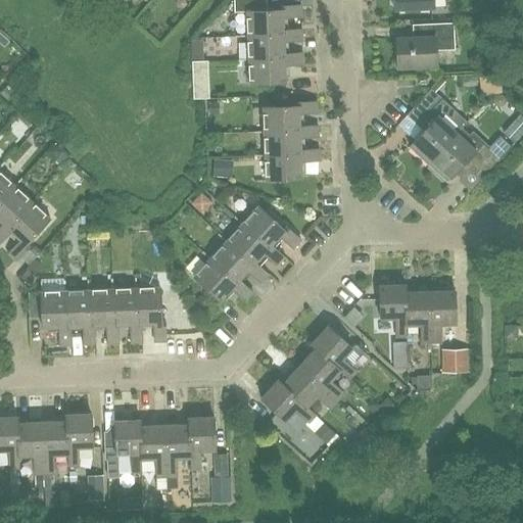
[(268,11),(267,0),(234,0),(235,13),(246,12),(247,32),(283,31),(283,18),(301,18),(301,6),(282,7),(282,11),(268,11)]
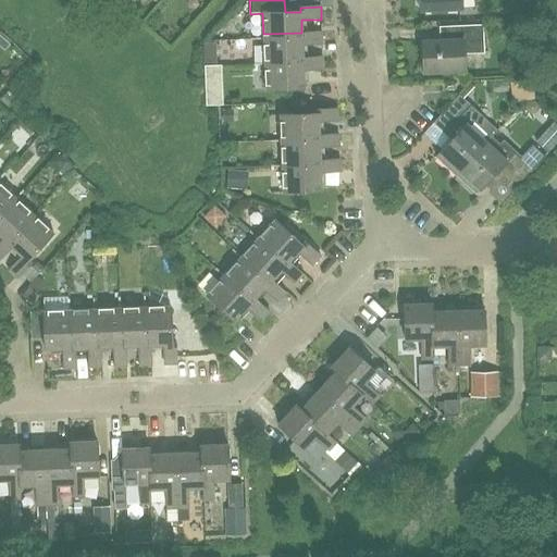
[(419,0),(420,10),(460,9),(459,0),(419,0)]
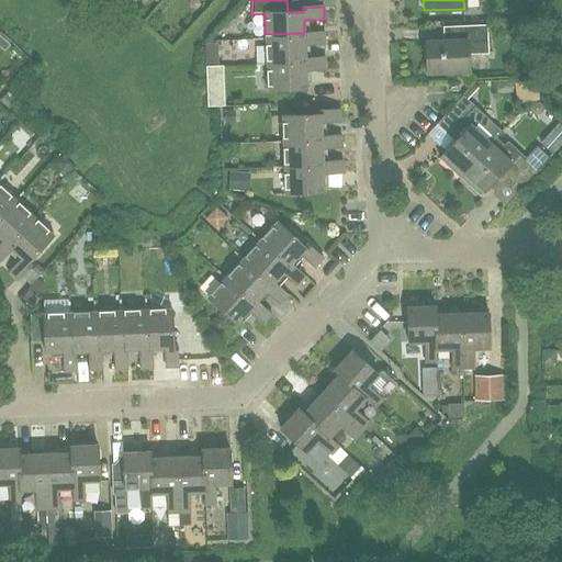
[(426,72),(468,71),(468,55),(489,54),(487,25),(456,26),(456,43),(426,43),(426,72)]
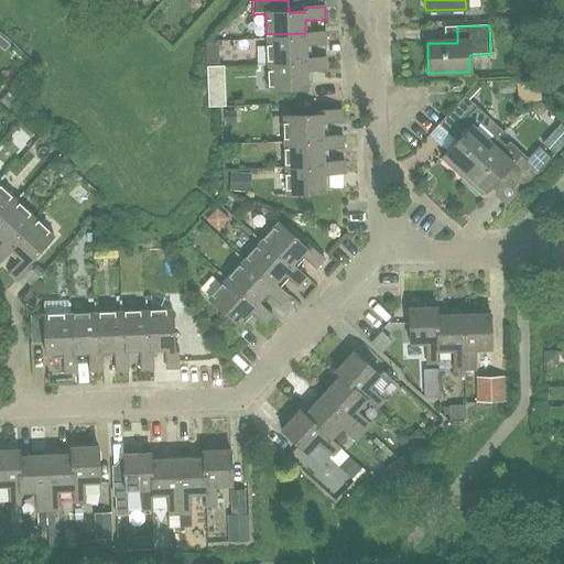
[(268,61),(306,58),(306,45),(326,45),(326,32),(305,33),(267,34),(268,61)]
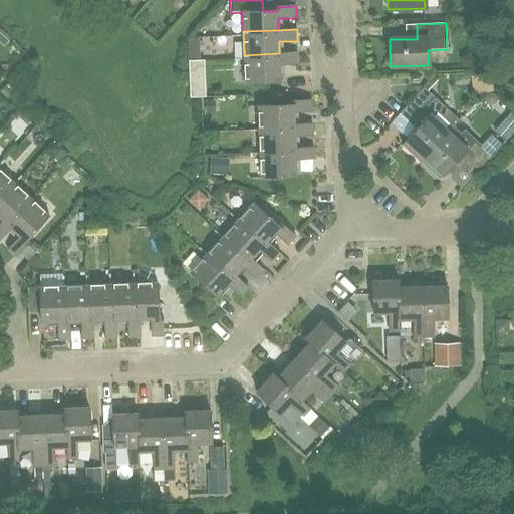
[(245,83),(280,81),(280,65),(298,64),(297,53),(279,53),(244,55),(245,83)]
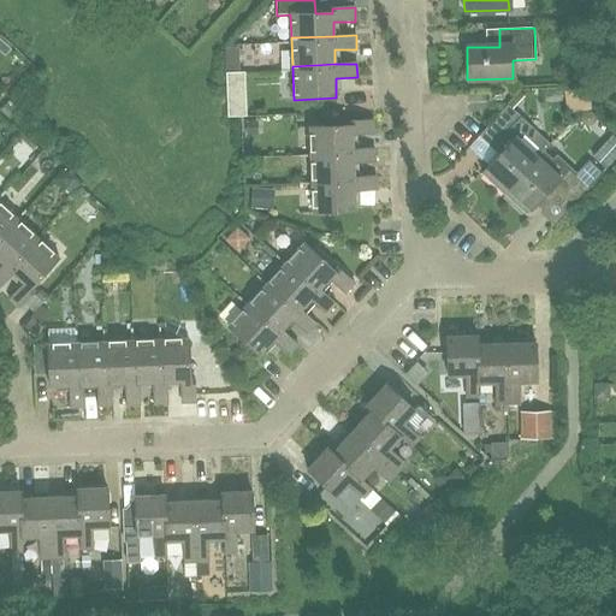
[(0,108),(9,117),(17,108),(7,100),(0,108)]
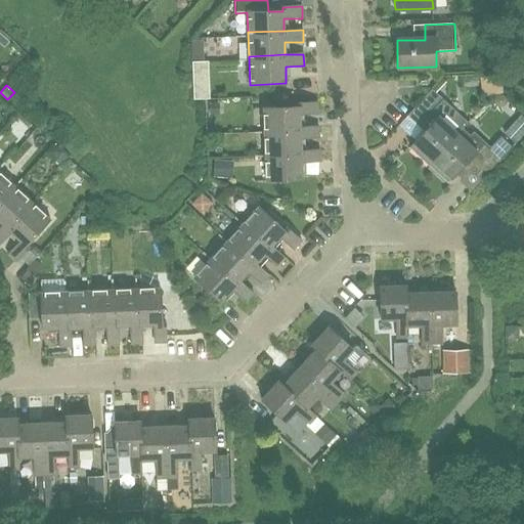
[(457,134),(463,128),(468,123),(431,89),(411,111),(429,126),(412,144),(413,144),(410,148),(429,165),(457,134)]
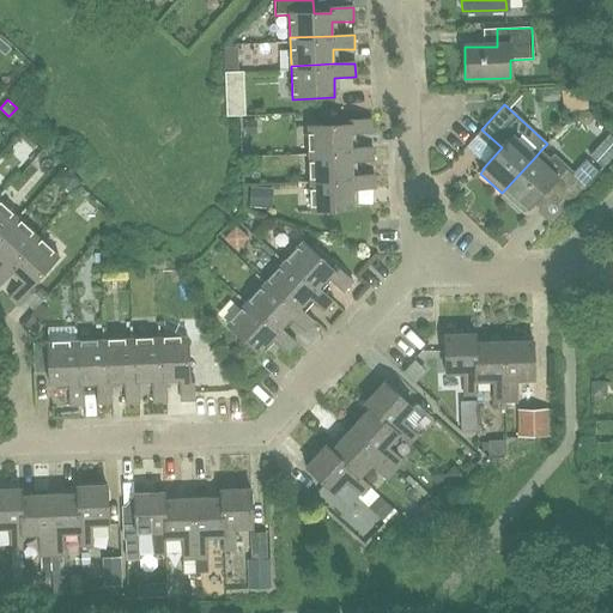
[(592,121),(592,116),(588,113),(582,113),(578,116),(578,122),(582,126),(588,126),(592,121)]
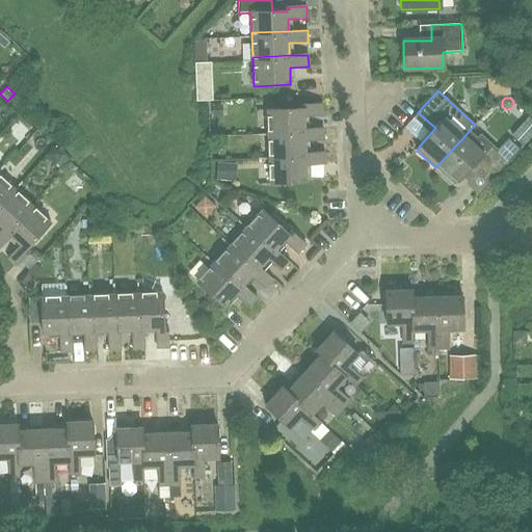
[(268,130),(304,129),(303,116),(322,115),(322,104),(302,105),(302,109),(267,110),(268,130)]
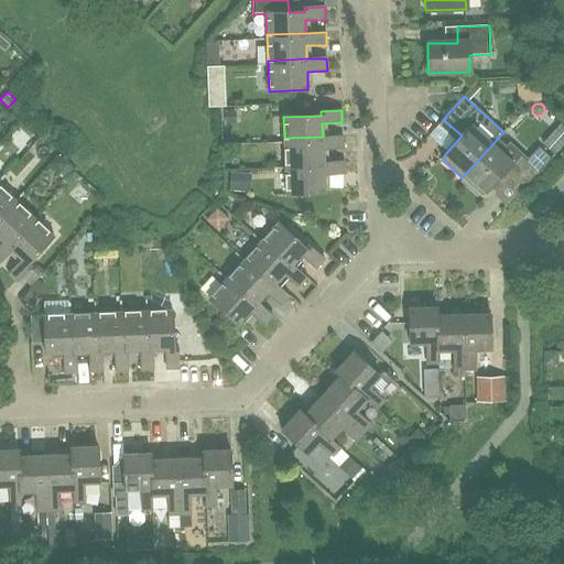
[(235,123),(235,111),(225,111),(226,123),(235,123)]
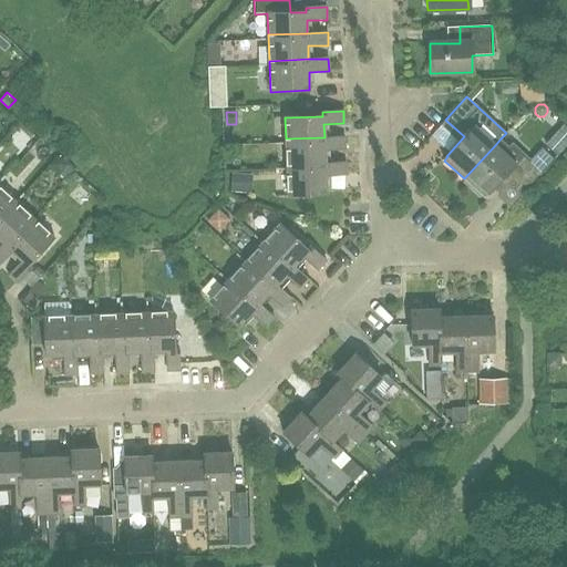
[(566,129),(555,147),(566,154),(566,129)]
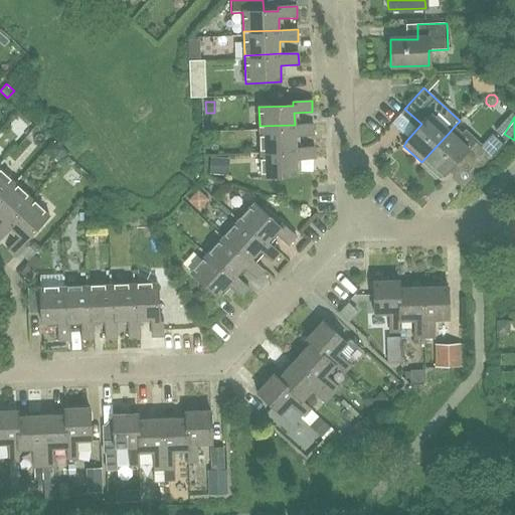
[(260,149),(296,148),(295,136),(313,135),(313,124),(295,125),(260,126),(260,149)]
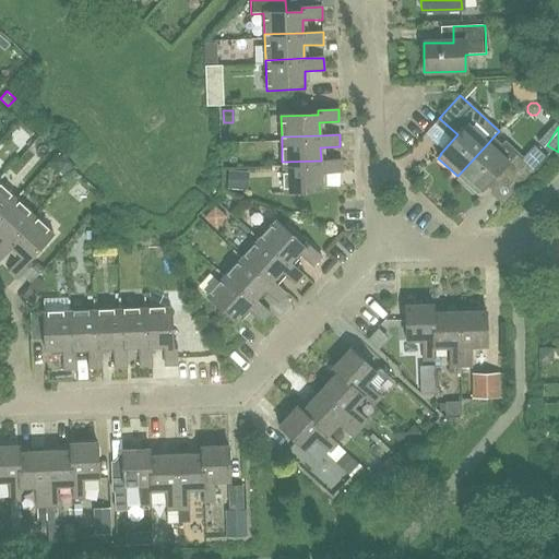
[(524,157),(506,140),(496,151),(488,143),(458,176),(477,194),(482,191),(499,173),(516,189),(537,167),(547,156),(534,145),(524,157)]
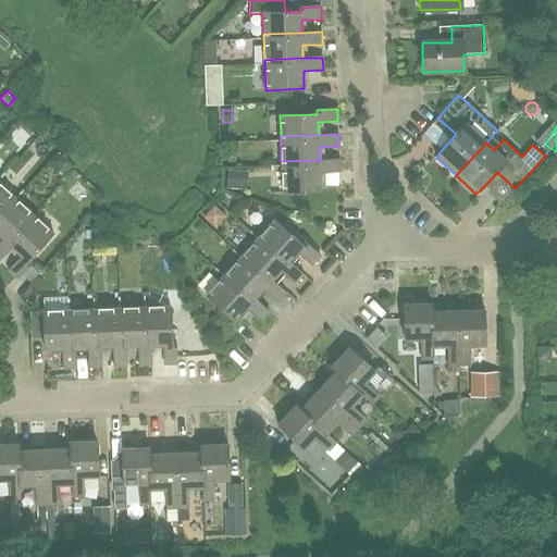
[(53,156),(48,150),(42,157),(48,161),(53,156)]
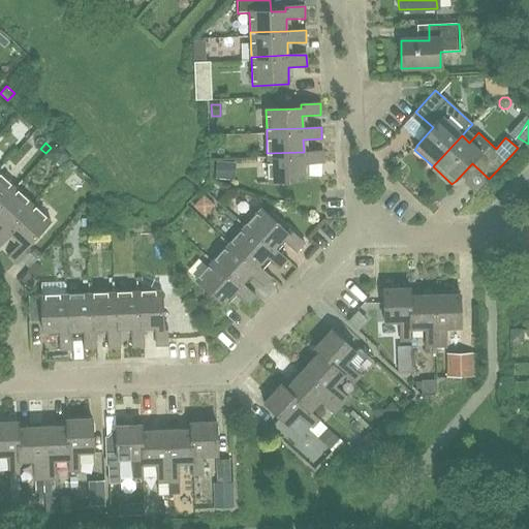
[(58,159),(62,155),(54,148),(47,155),(51,159),(58,159)]
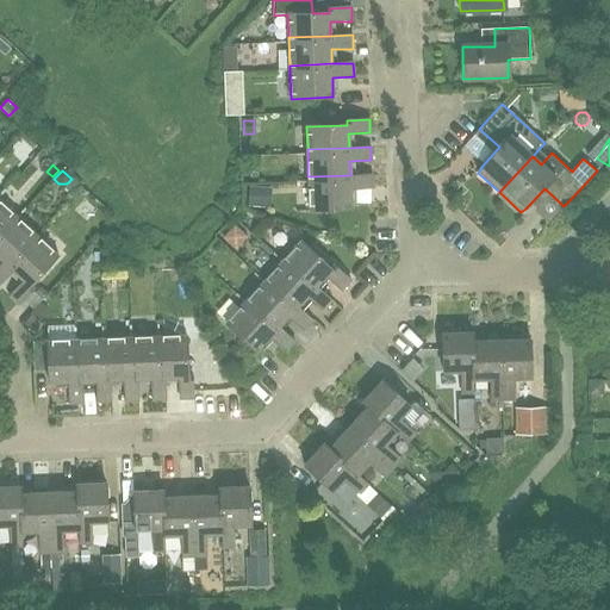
[(310,210),(352,209),(350,188),(372,188),(372,174),(350,175),(307,176),(310,210)]
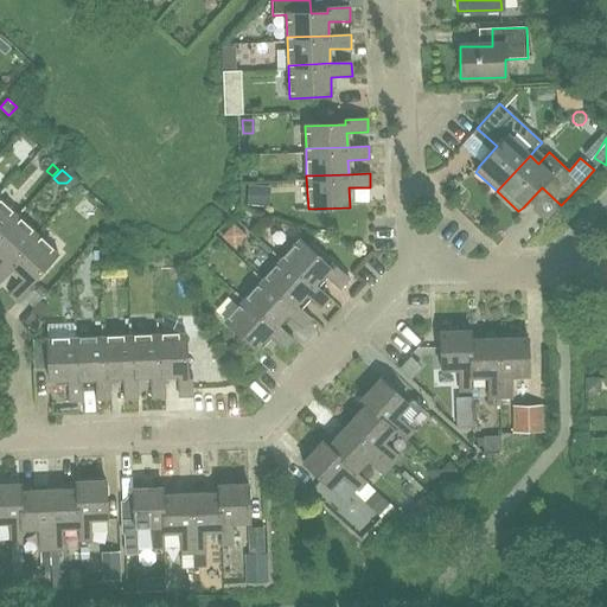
[(267,206),(268,187),(247,186),(246,205),(267,206)]
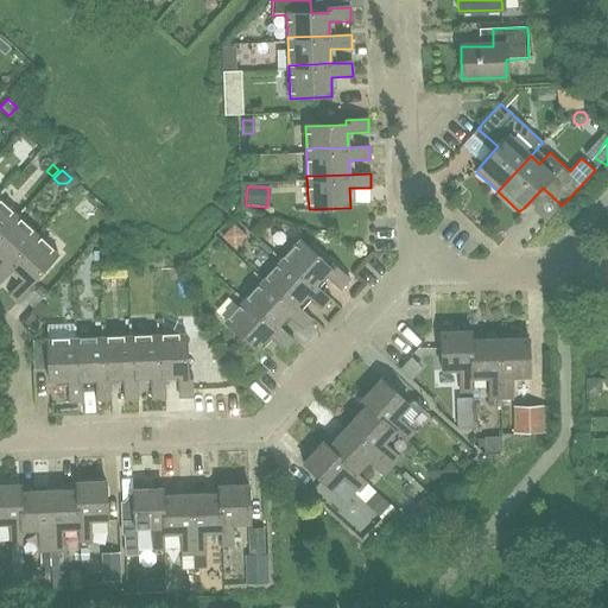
[(0,235),(18,217),(0,200),(0,235)]
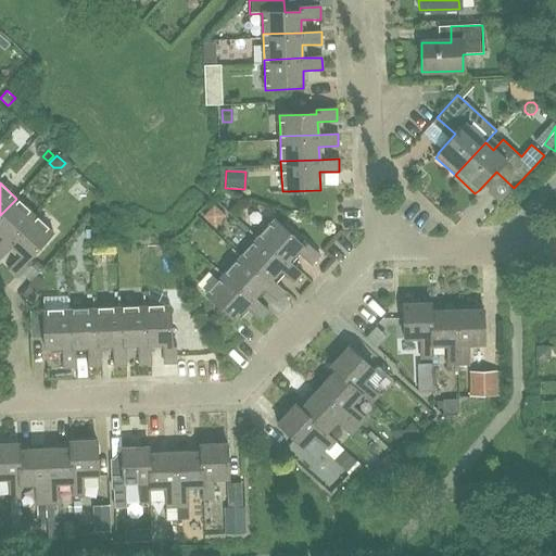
[(0,252),(35,215),(16,199),(0,215),(0,236),(3,239),(0,242),(0,252)]
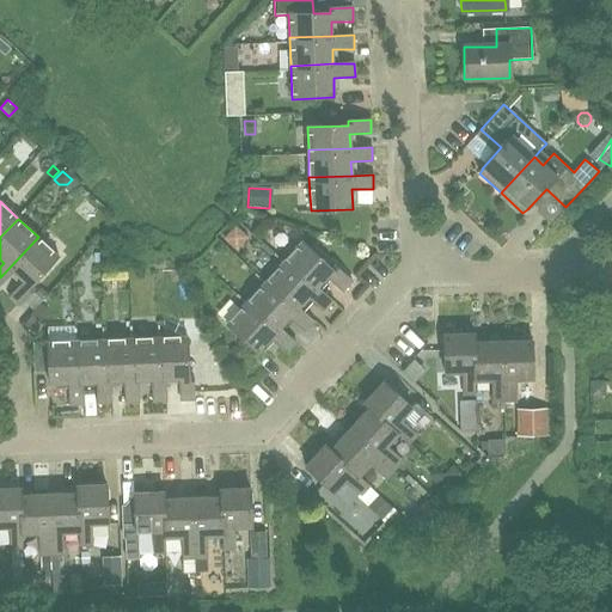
[(237,250),(249,237),(234,226),(224,239),(237,250)]
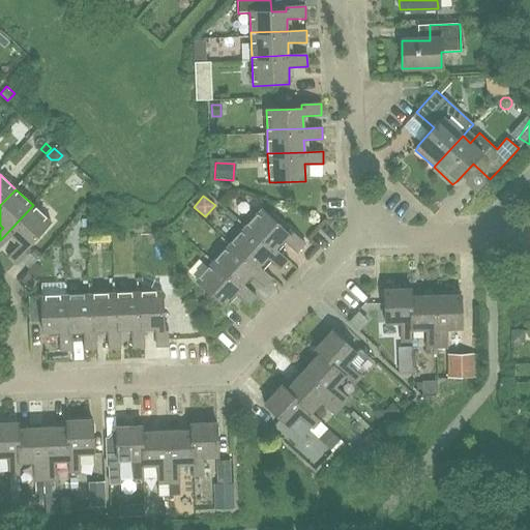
[(27,248),(51,223),(33,205),(0,240),(0,247),(11,236),(21,244),(7,258),(17,265),(30,251),(27,248)]
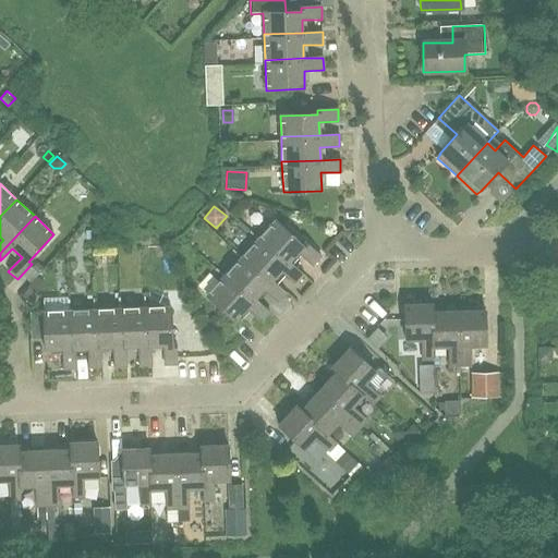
[(303,246),(276,220),(258,240),(287,266),(289,263),(299,253),(313,266),(320,257),(305,243),(303,246)]
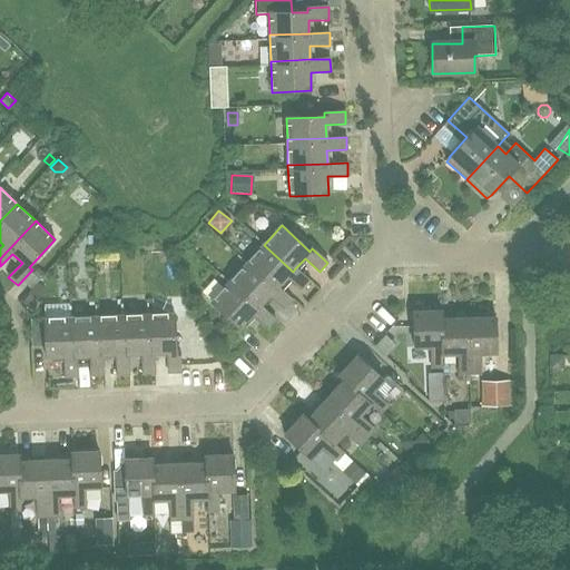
[(293,272),(264,245),(246,265),(275,292),(278,287),(287,278),(302,291),(310,282),(295,268),(293,272)]
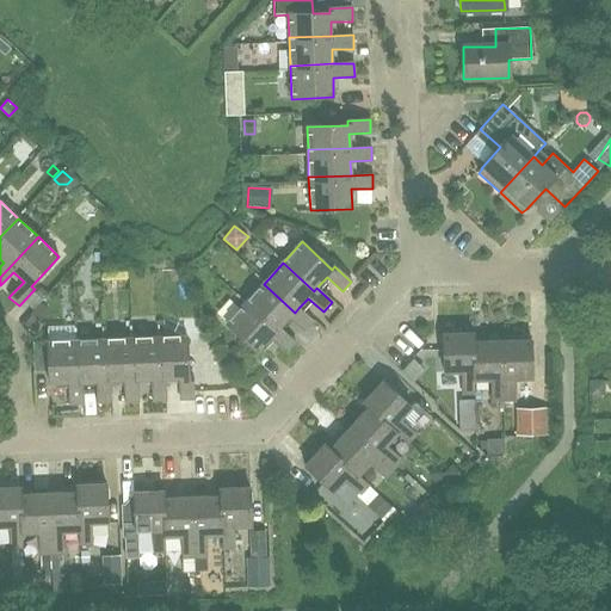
[(295,313),(264,284),(245,304),(276,333),(279,328),(289,318),(304,332),(314,322),(298,308),(295,313)]
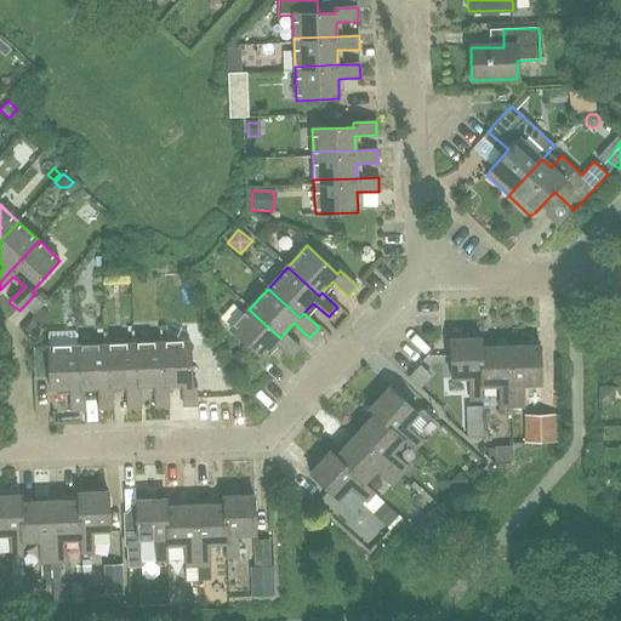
[(47,298),(41,292),(35,300),(40,306),(47,298)]
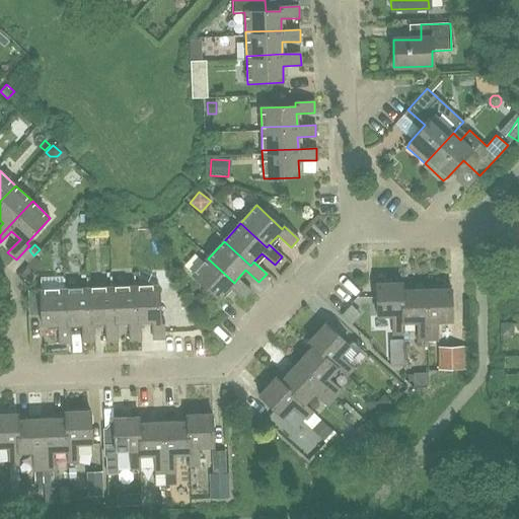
[(234,283),(208,258),(192,276),(218,300),(229,288),(242,300),(250,291),(237,279),(234,283)]
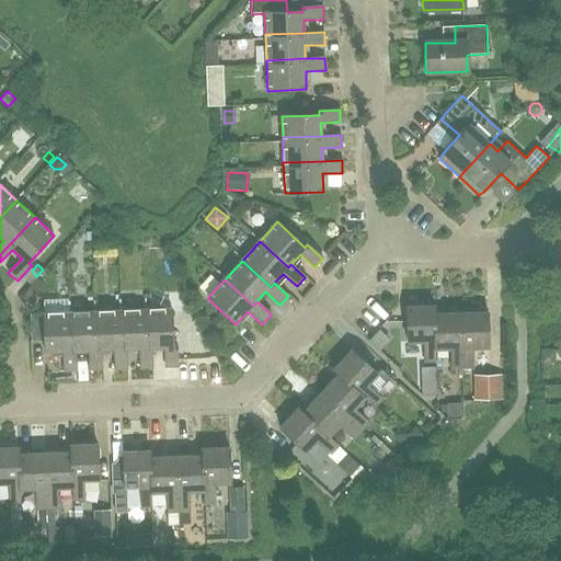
[(22,298),(30,305),(37,296),(30,289),(22,298)]
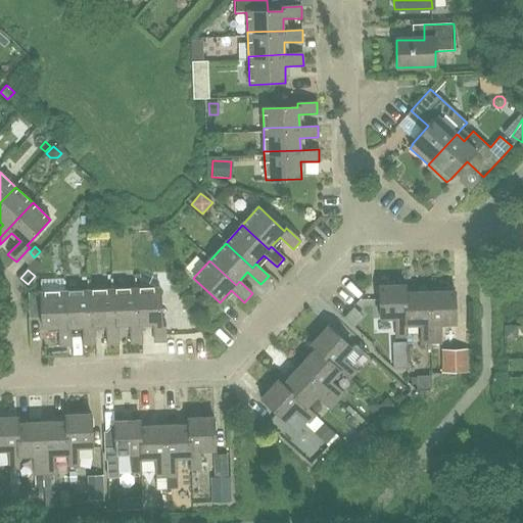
[(407,326),(405,293),(405,286),(380,287),(381,319),(395,319),(396,337),(407,337),(407,326)]
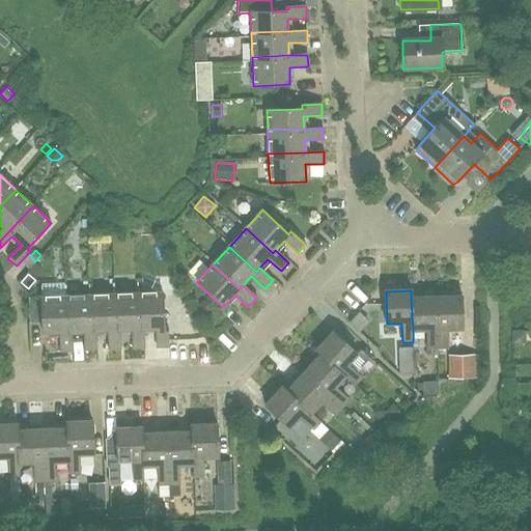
[(164,328),(163,292),(136,294),(138,348),(144,348),(143,330),(157,330),(157,348),(169,347),(168,328),(164,328)]
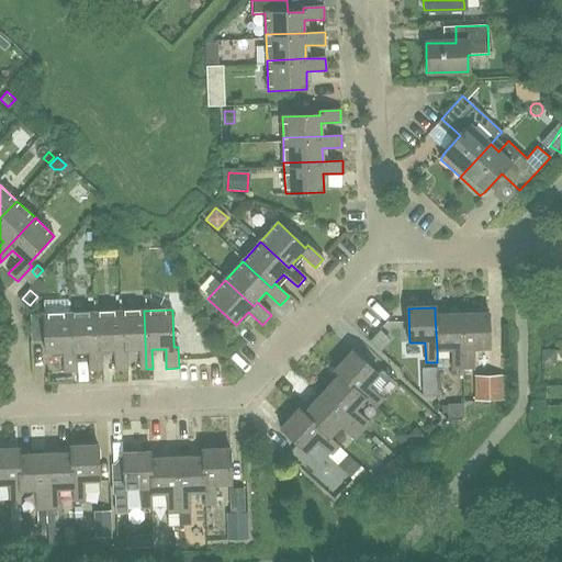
[(146,369),(144,311),(115,312),(117,370),(128,370),(127,350),(139,350),(141,369),(146,369)]
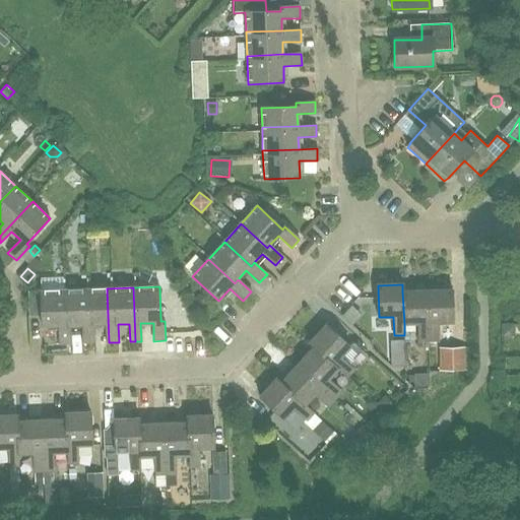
[(109,342),(107,288),(80,289),(82,325),(82,343),(94,343),(94,325),(106,325),(106,342),(109,342)]
